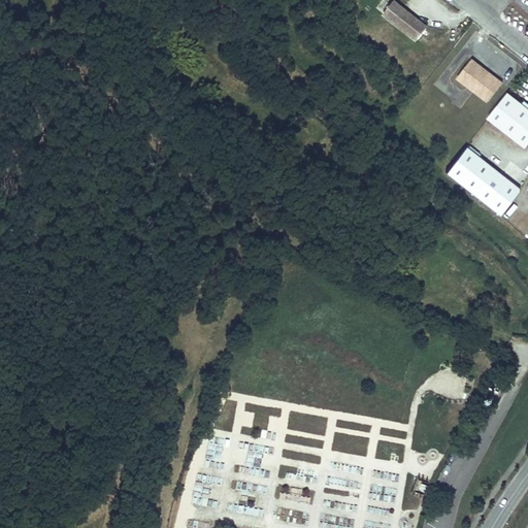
[(384,13),(417,39),(426,27),(417,20),(417,17),(414,14),(410,14),(393,1),(384,13)]
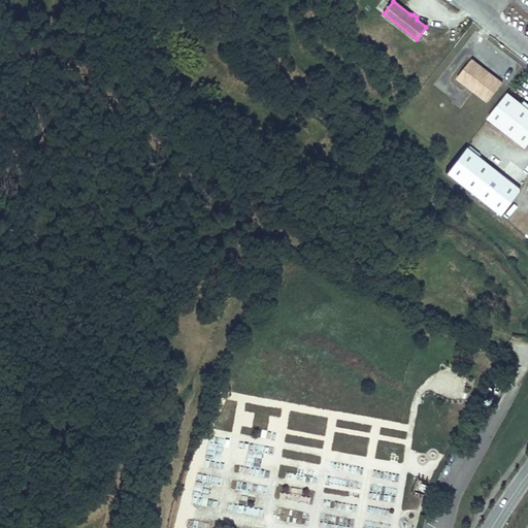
[(488,99),(502,81),(490,71),(488,73),(481,67),(483,65),(472,57),(458,75),(488,99)]
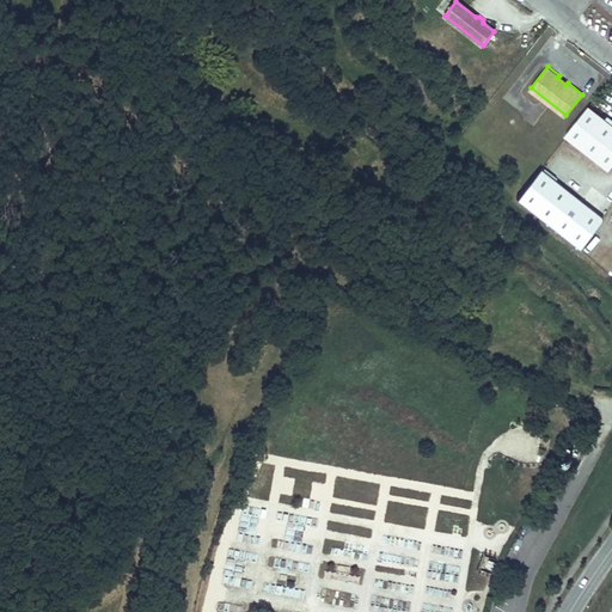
[(611,122),(589,105),(565,135),(609,170),(611,165),(611,122)]
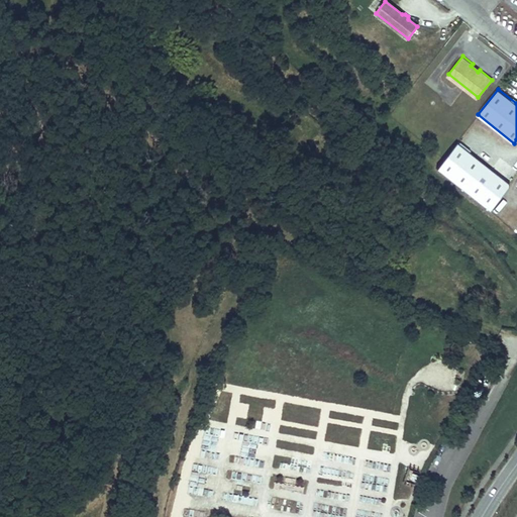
[(460,92),(456,99),(471,108),(475,102),(460,92)]
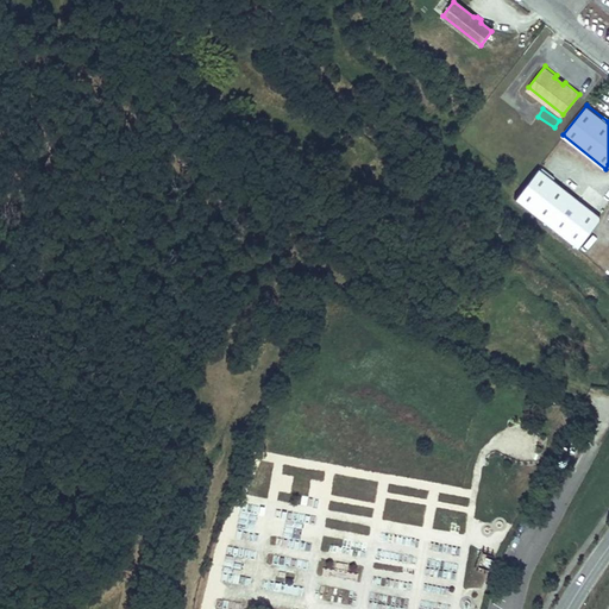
[(537,168),(513,199),(575,248),(598,218),(537,168)]
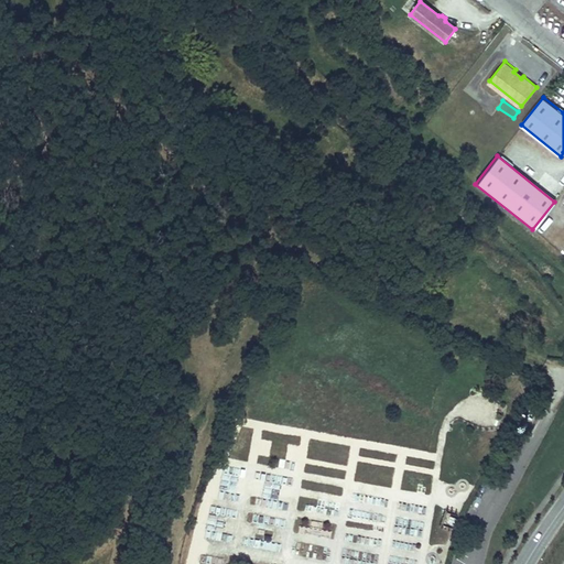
[(563,246),(563,202),(542,229),(563,246)]
